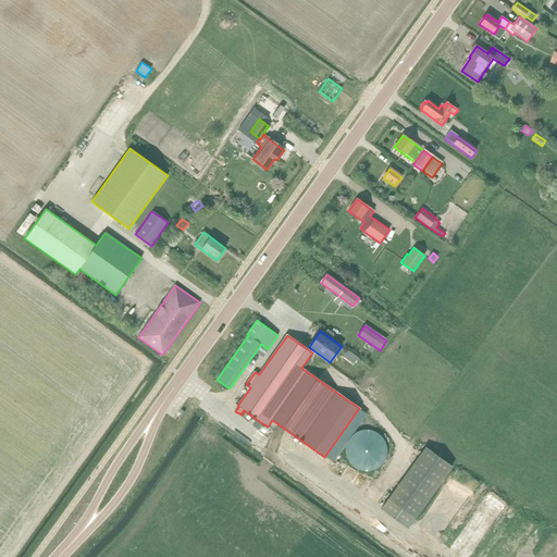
[(257,420),(252,425),(259,430),(263,424),(257,420)]
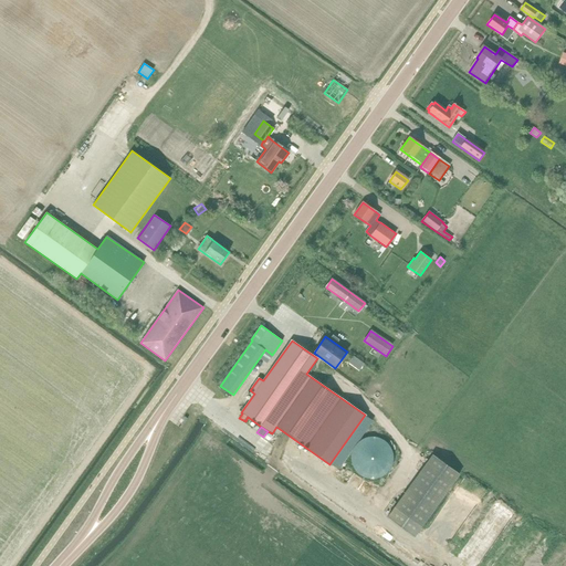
[(352,452),(350,458),(352,463),(354,469),(357,472),(362,477),(366,479),(371,479),(377,479),(383,477),(387,473),(390,469),(392,463),(394,458),(392,452),(390,448),(387,443),(383,440),(378,438),(373,437),(367,438),(362,440),(357,443),(354,447),(352,452)]
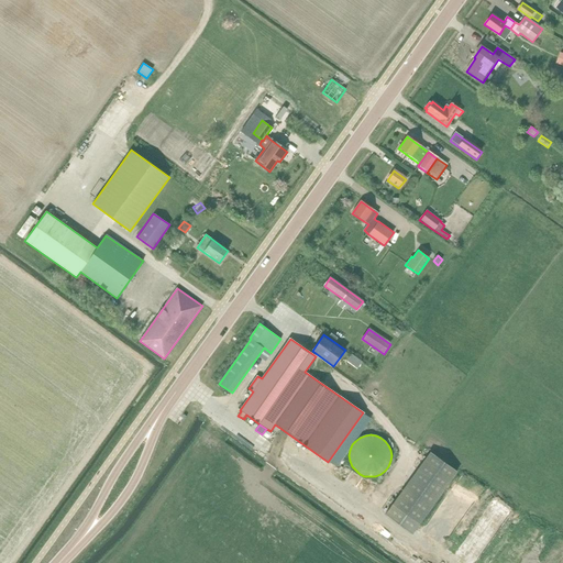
[(430,452),(392,506),(418,525),(456,472),(430,452)]
